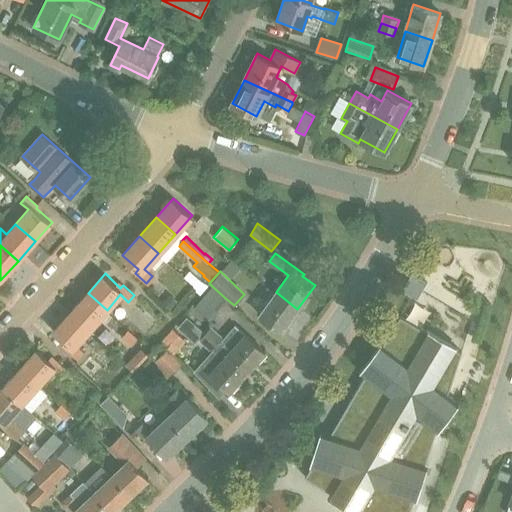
[(410,295),(417,299),(422,291),(427,282),(411,273),(402,291),(410,295)]
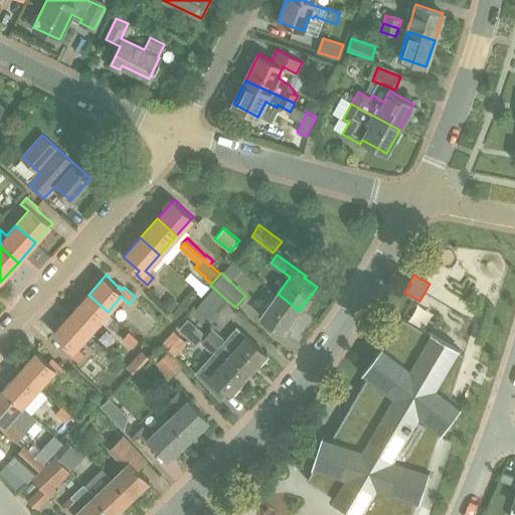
[(216,309),(225,299),(213,288),(195,308),(201,313),(211,321),(219,312),(216,309)]
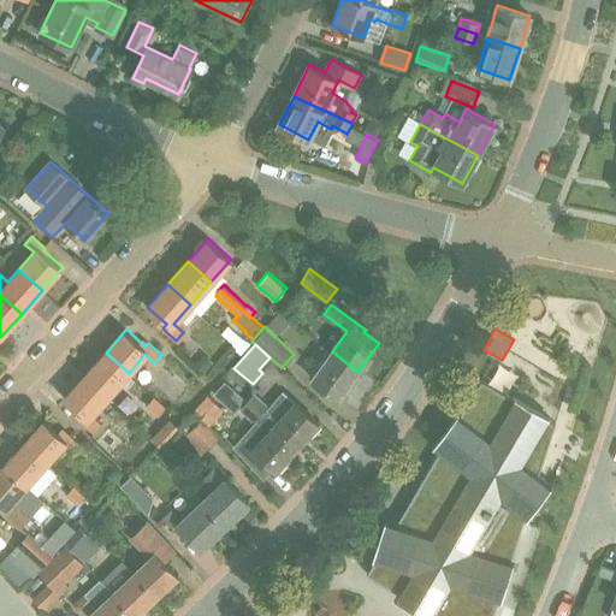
[(332,351),(313,379),(339,398),(357,372),(332,351)]
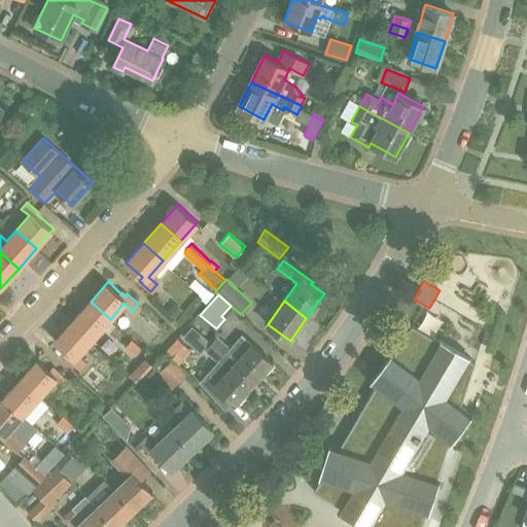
[(91,302),(72,321),(92,339),(110,319),(91,302)]
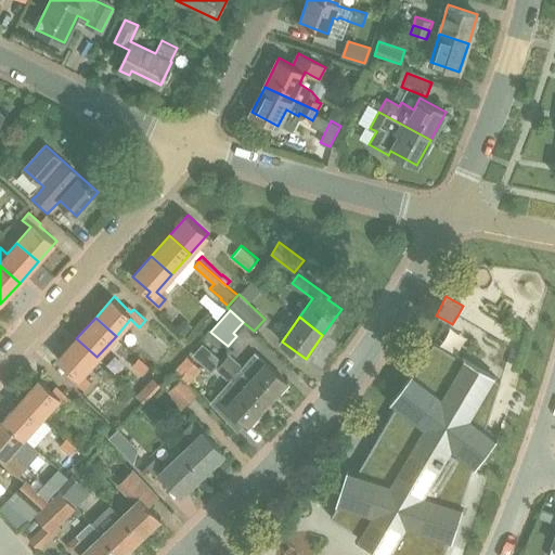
[(177,324),(186,333),(192,326),(182,319),(177,324)]
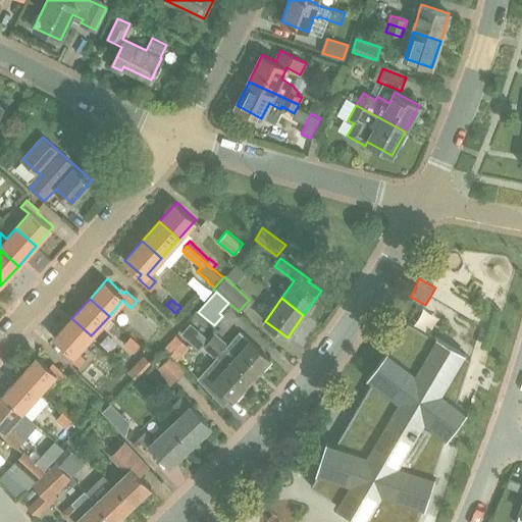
[(91,335),(71,318),(54,337),(70,352),(67,356),(80,366),(85,359),(76,352),(91,335)]
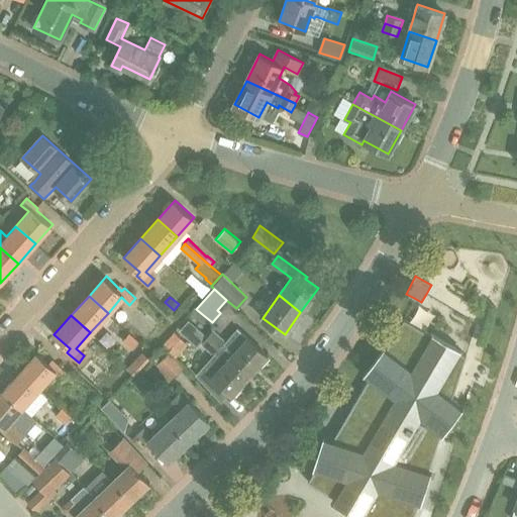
[(429,333),(404,318),(387,346),(385,345),(362,375),(368,380),(333,437),(324,434),(312,470),(314,471),(308,482),(333,496),(330,501),(346,510),(357,516),(364,516),(366,515),(368,516),(413,516),(418,504),(420,505),(432,470),(429,469),(440,435),(441,436),(464,406),(452,397),(456,378),(461,352),(463,350),(431,331),(429,333)]
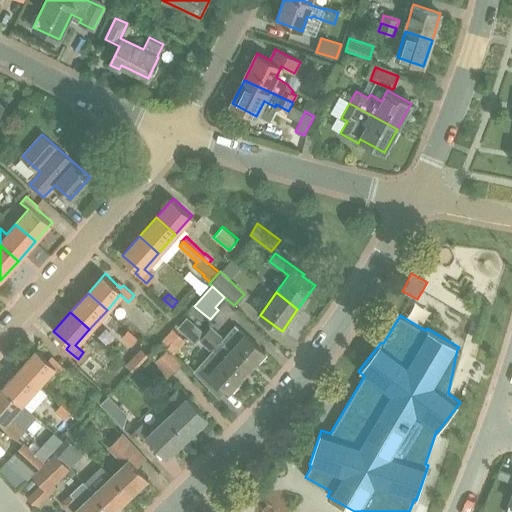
[(178,327),(185,333),(186,335),(196,324),(187,316),(178,327)]
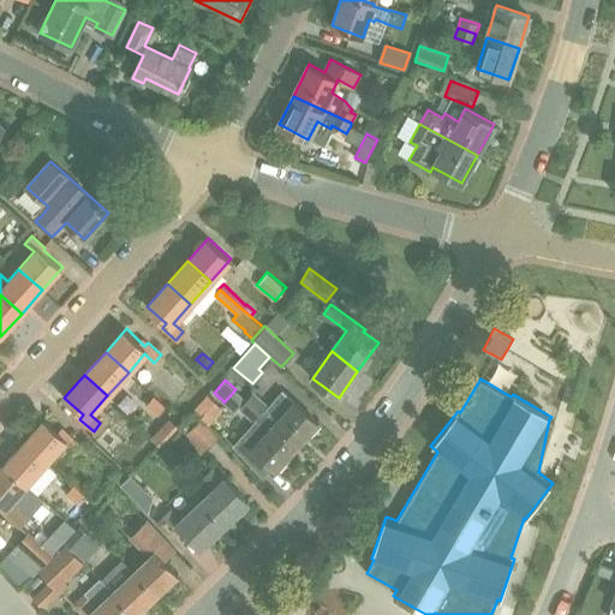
[(254,390),(246,399),(297,446),(318,423),(284,390),(269,405),(254,390)]
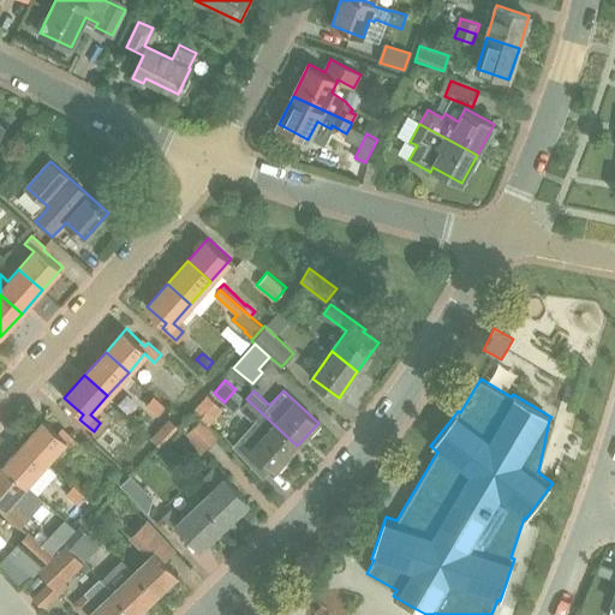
[(224,407),(208,393),(193,408),(209,423),(224,407)]
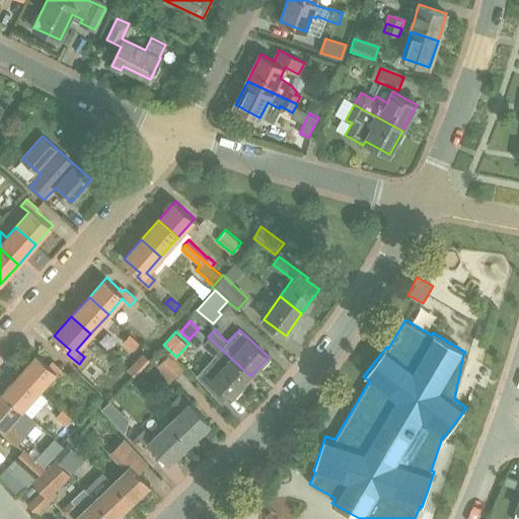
[(123,342),(133,350),(139,343),(130,334),(123,342)]
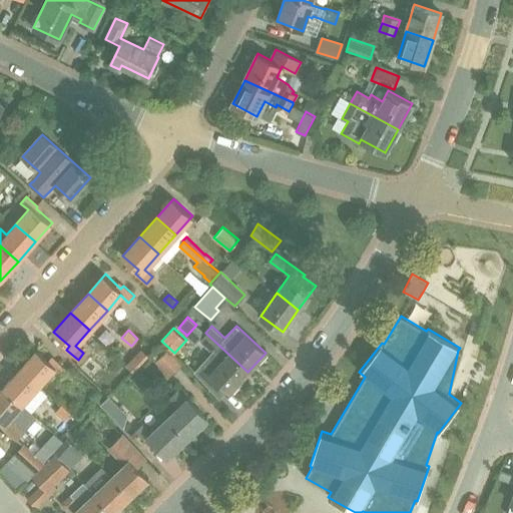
[(247,372),(205,333),(198,340),(212,352),(207,357),(217,366),(210,373),(230,391),(247,372)]
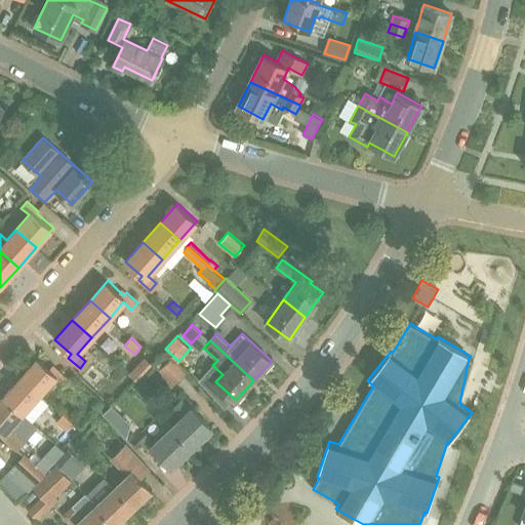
[(134,377),(150,360),(145,356),(129,372),(134,377)]
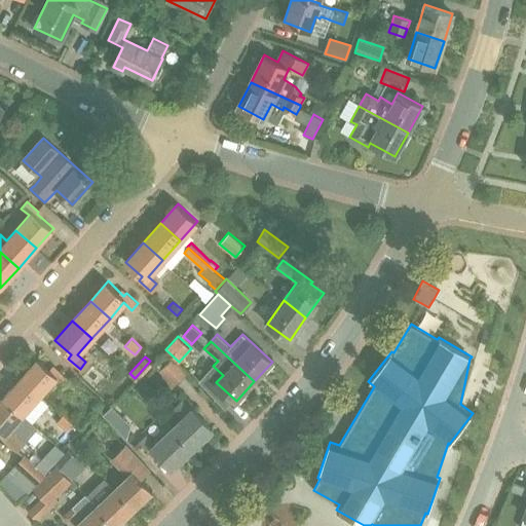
[(39,358),(20,378),(39,397),(55,379),(64,386),(70,380),(59,370),(55,373),(39,358)]
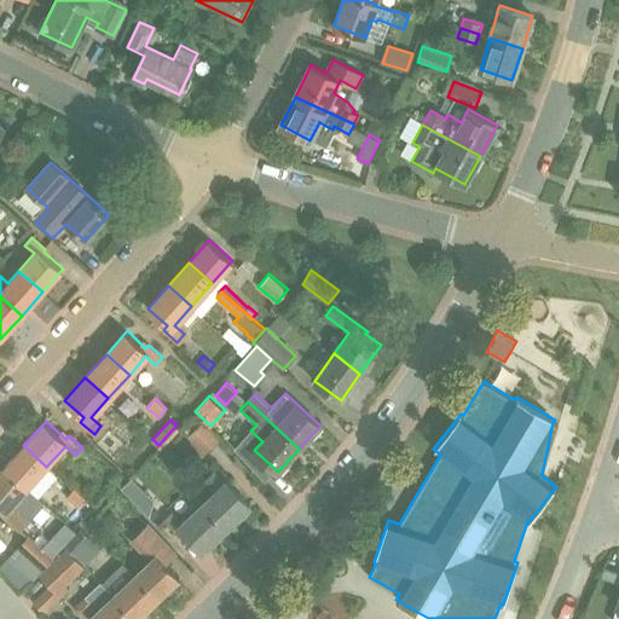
[(186,435),(204,455),(220,439),(203,421),(186,435)]
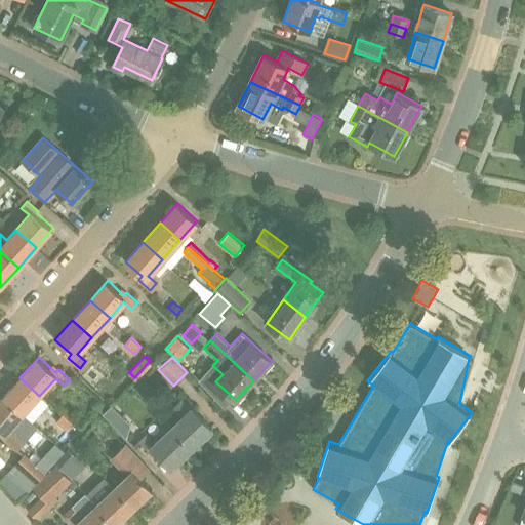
[(19,377),(0,399),(35,431),(38,427),(24,413),(39,396),(19,377)]
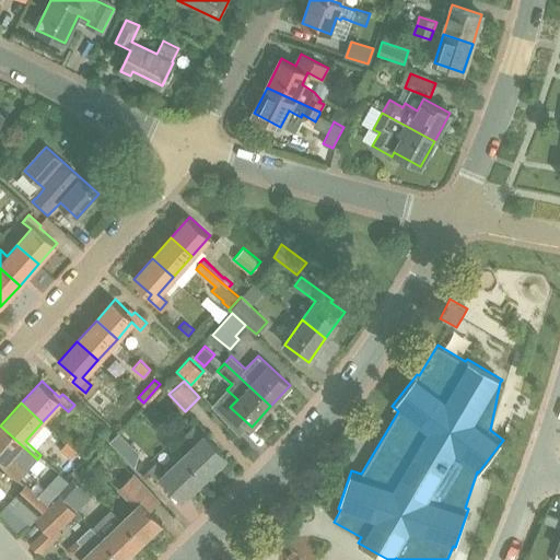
[(197,443),(184,455),(205,478),(226,456),(205,434),(205,435),(195,424),(187,432),(197,443)]
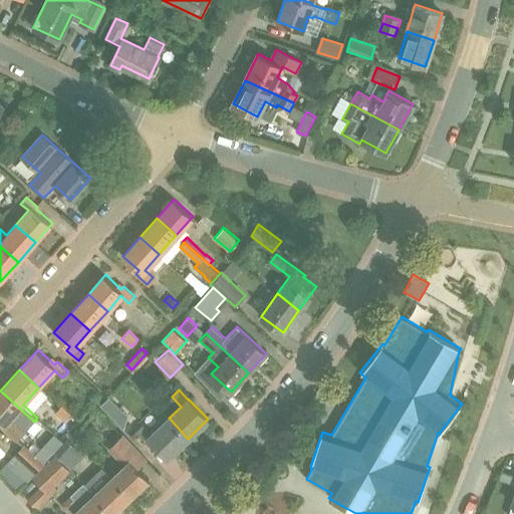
[(34,422),(0,391),(0,425),(17,441),(34,422)]
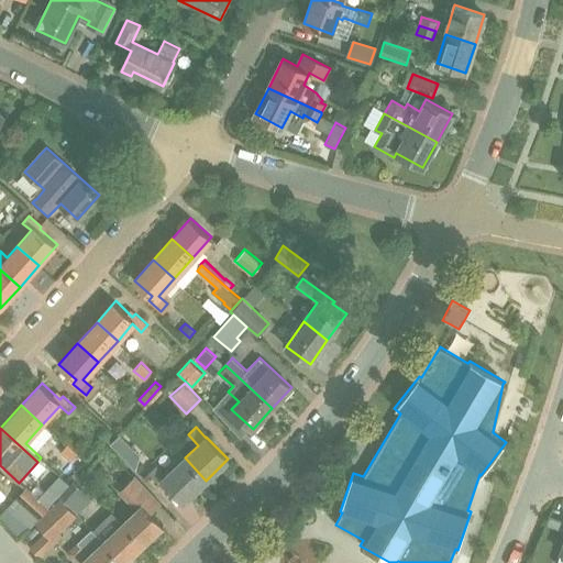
[(67,443),(59,451),(70,462),(78,454),(67,443)]
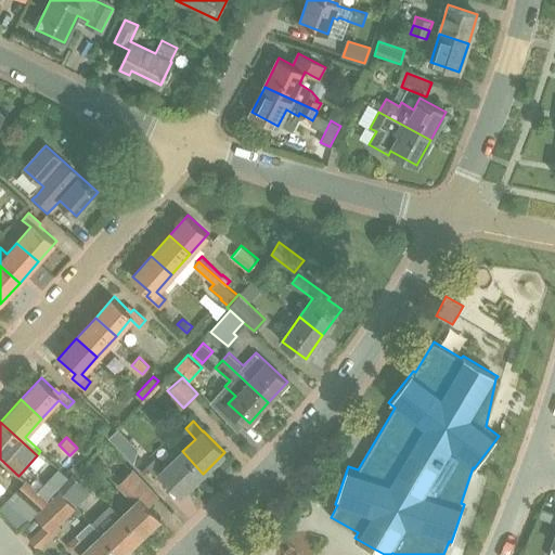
[(182,451),(165,468),(154,457),(146,465),(162,480),(165,477),(181,494),(203,474),(182,451)]
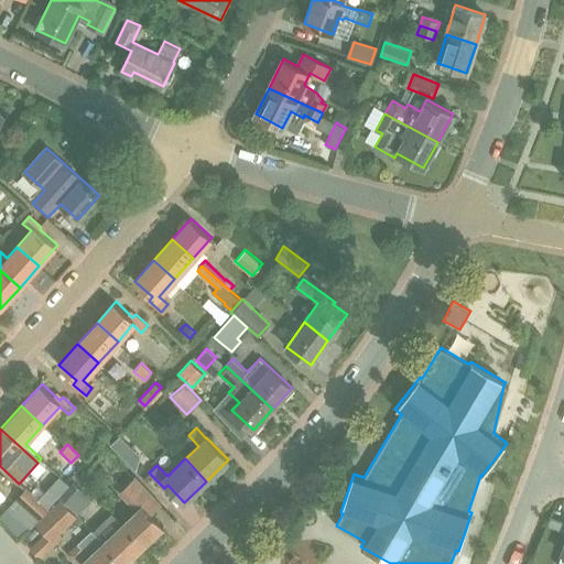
[(51,485),(60,494),(68,484),(60,475),(51,485)]
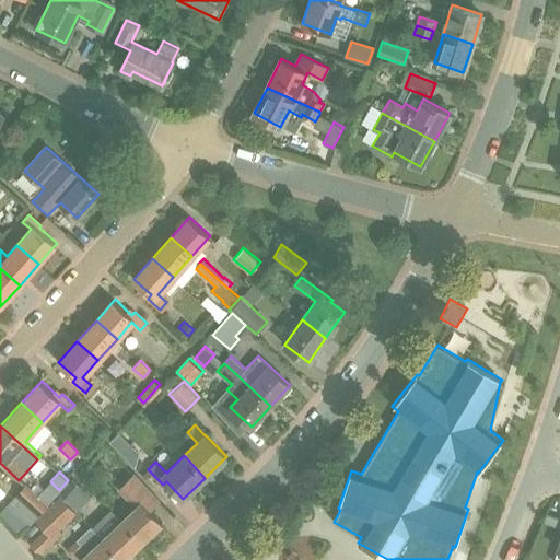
[(140,504),(143,500),(147,504),(155,496),(135,474),(121,485),(140,504)]
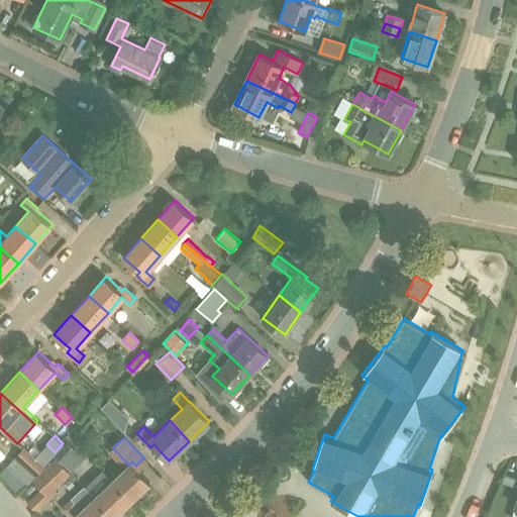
[(55,454),(57,456),(64,463),(76,451),(67,442),(55,454)]
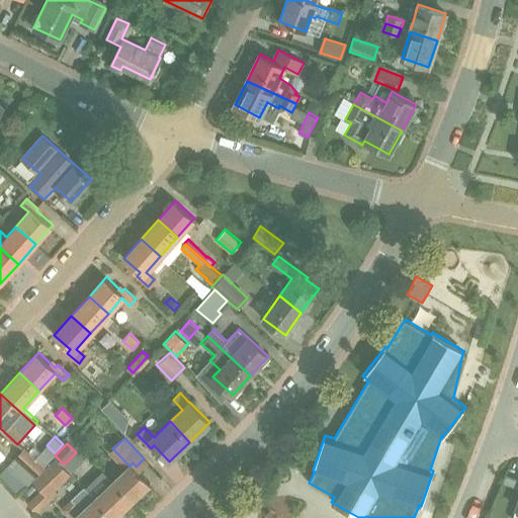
[(15,457),(35,477),(45,467),(23,448),(19,452),(15,457)]
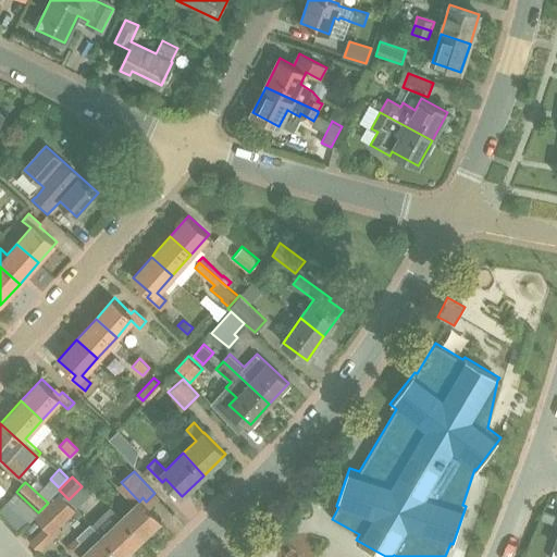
[(35,517),(38,512),(16,492),(8,503),(9,504),(29,522),(35,517)]
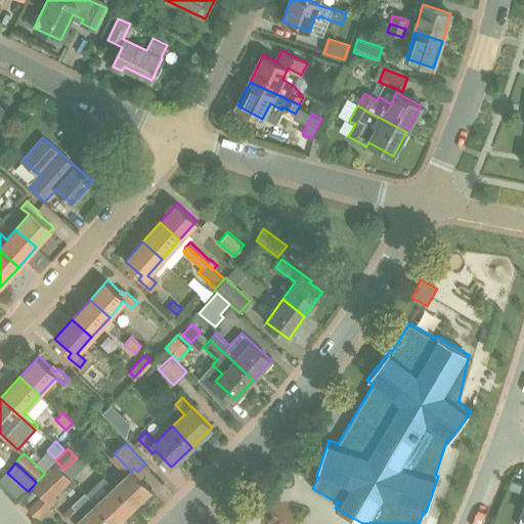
[(55,494),(72,478),(64,470),(57,463),(36,482),(33,486),(42,495),(28,509),(37,518),(58,497),(55,494)]
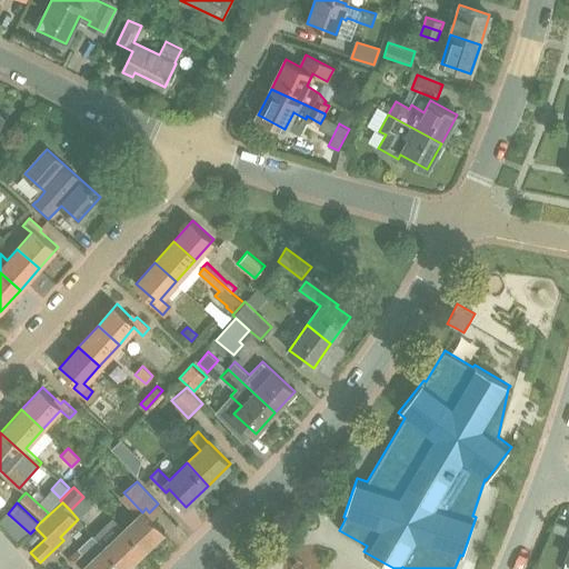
[(142,512),(125,528),(145,549),(166,529),(149,512),(146,508),(142,512)]
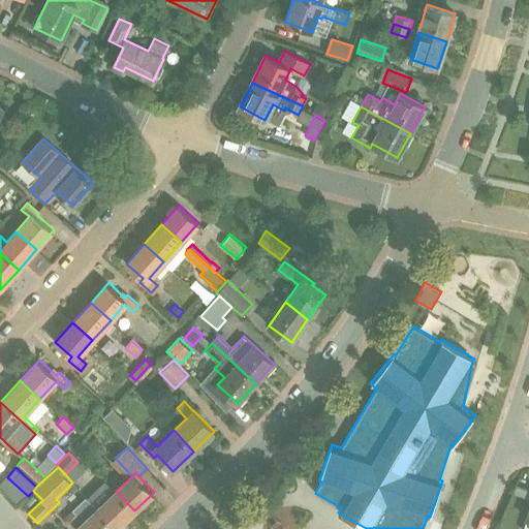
[(528,498),(528,496),(528,489),(517,485),(514,492),(528,498)]
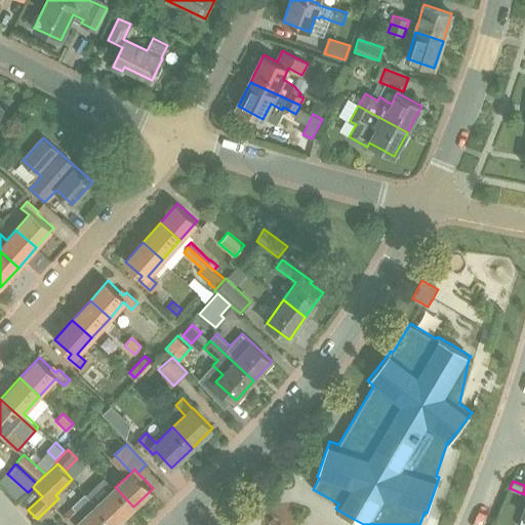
[(115,487),(96,505),(95,506),(114,524),(133,507),(115,487)]
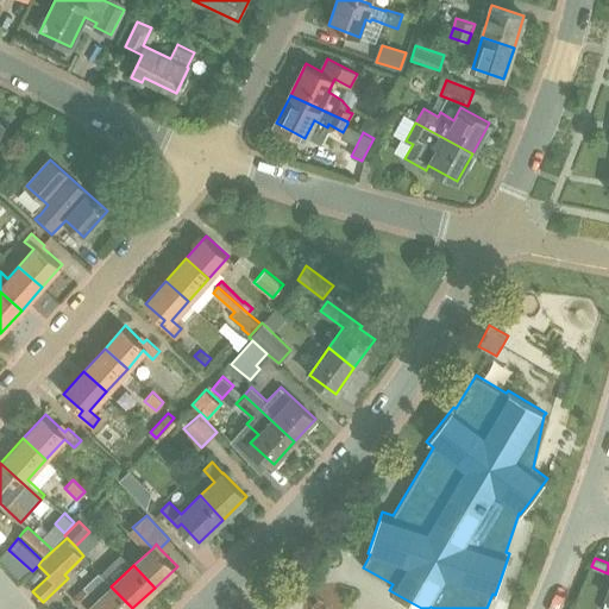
[(88,590),(85,594),(76,601),(83,608),(131,608),(132,608),(111,586),(112,585),(99,571),(83,585),(88,590)]
